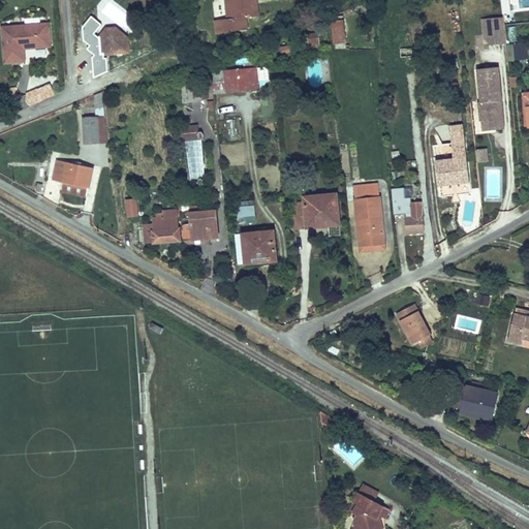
[(225,0),(227,20),(215,21),(217,34),(247,31),(246,19),(252,18),(250,0),(225,0)]
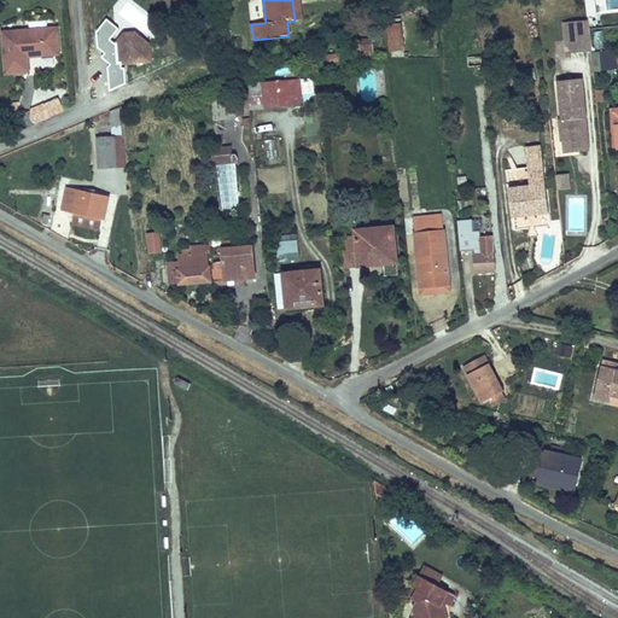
[(302,19),(299,0),(292,0),(295,21),(302,19)]
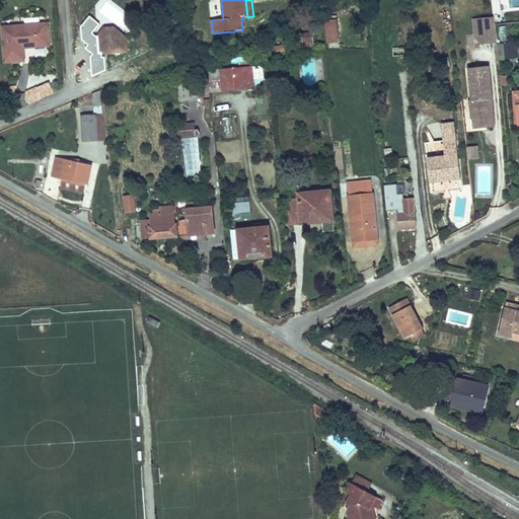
[(492,0),(493,14),(501,13),(500,0),(492,0)]
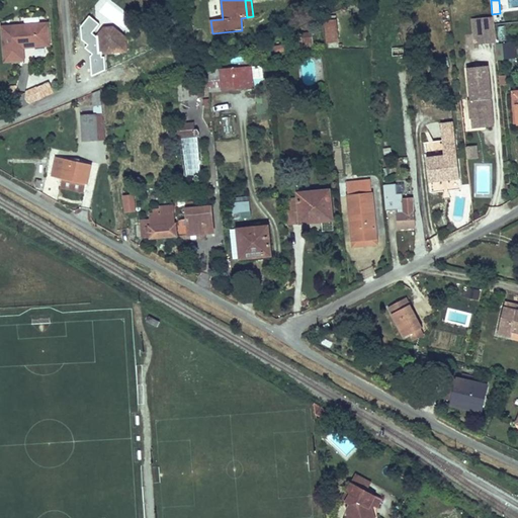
[(326,18),(328,42),(339,41),(336,16),(328,16),(328,18),(326,18)]
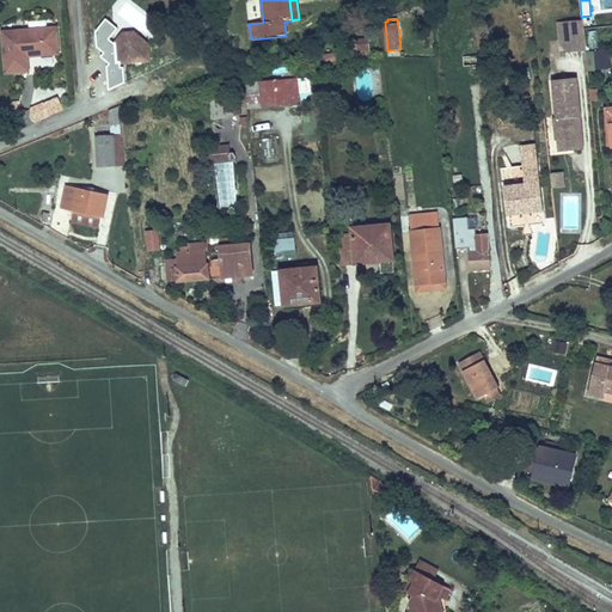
[(573,36),(574,51),(586,50),(582,20),(561,23),(562,37),(573,36)]
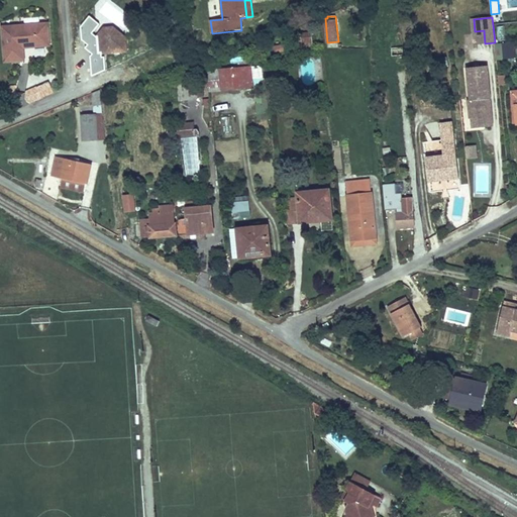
[(13,30),(12,26),(3,27),(5,61),(24,60),(23,46),(49,44),(47,23),(20,26),(21,30),(13,30)]
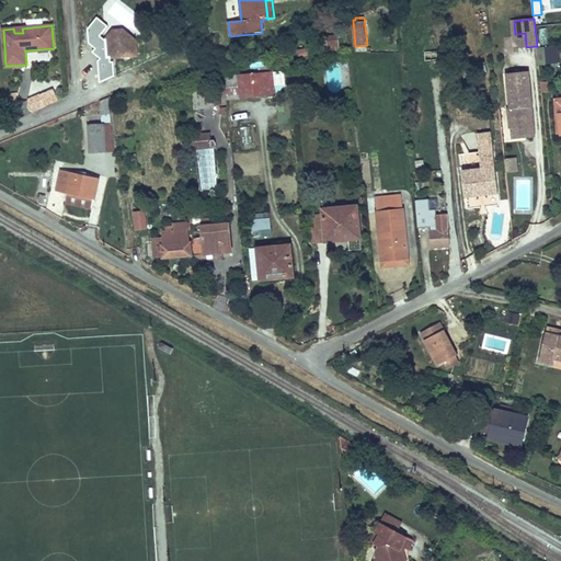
[(113,31),(105,41),(115,39),(115,43),(126,42),(130,36),(123,30),(113,31)]
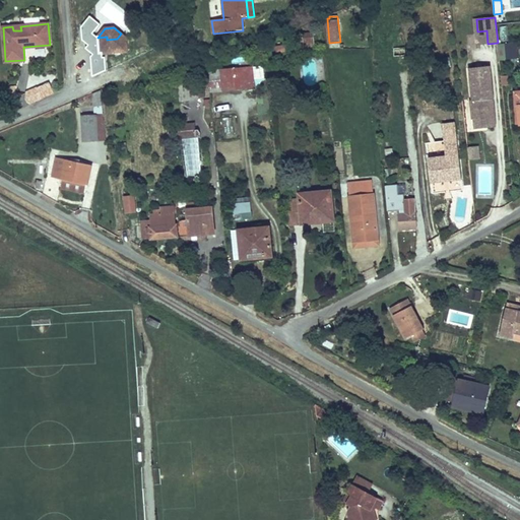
[(478,44),(488,44),(486,30),(477,31),(478,44)]
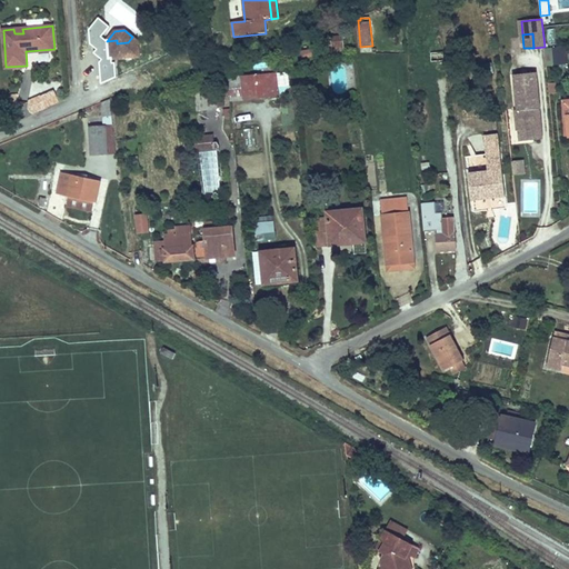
[(117,40),(107,41),(109,59),(139,57),(138,41),(132,37),(128,42),(117,43),(117,40)]
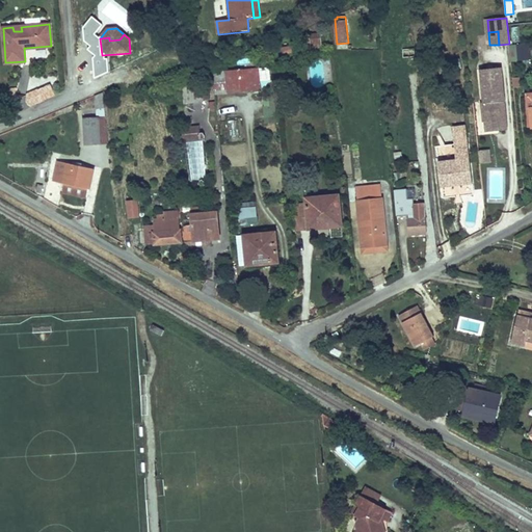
[(307,49),(322,47),(321,34),(306,35),(307,49)]
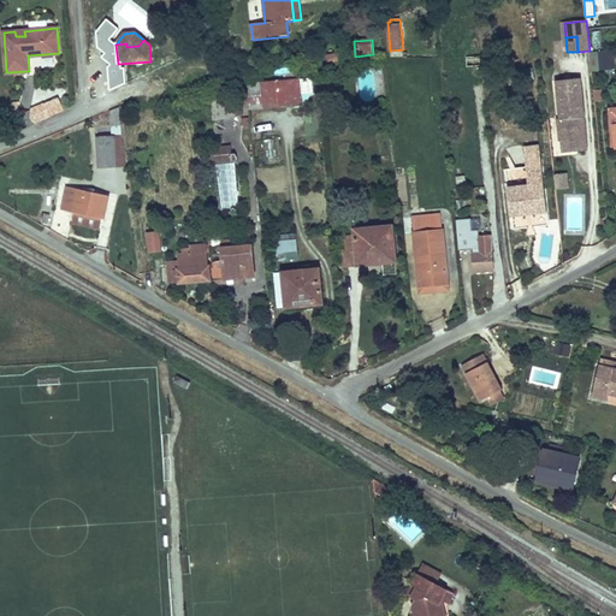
[(614,67),(612,52),(591,54),(592,70),(614,67)]
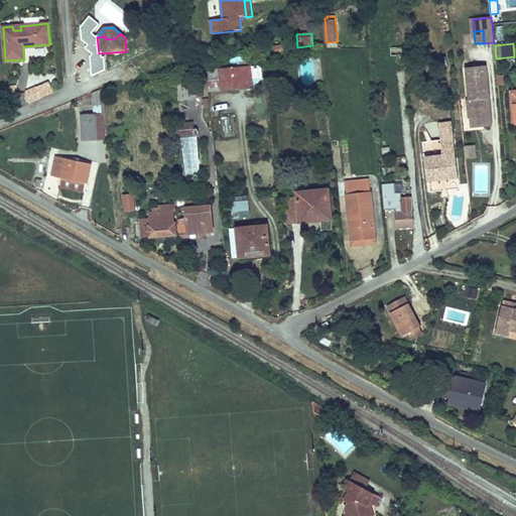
[(283,44),(274,45),(275,52),(284,51),(283,44)]
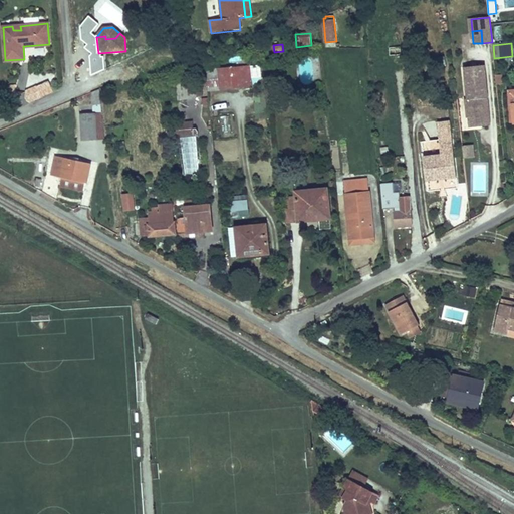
[(397,55),(401,55),(401,47),(390,47),(391,55),(397,55)]
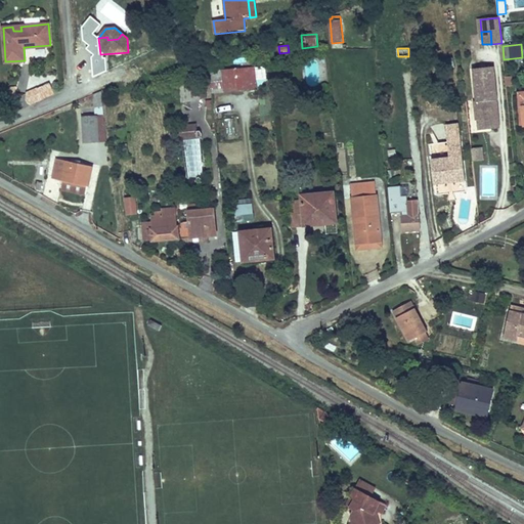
[(212,92),(224,91),(222,70),(221,62),(210,68),(212,92)]
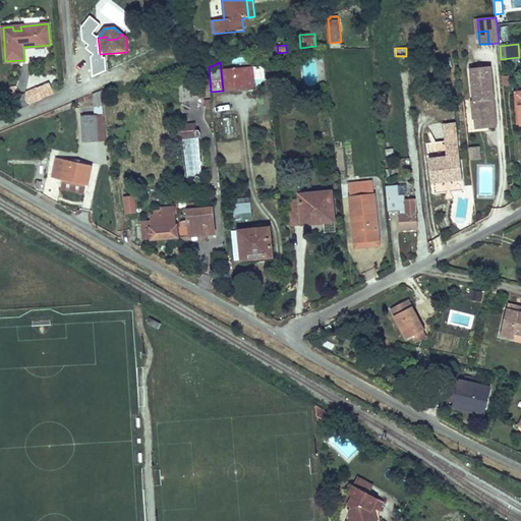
[(221,69),(223,91),(225,91),(225,92),(246,90),(246,89),(255,88),(253,66),(221,69)]
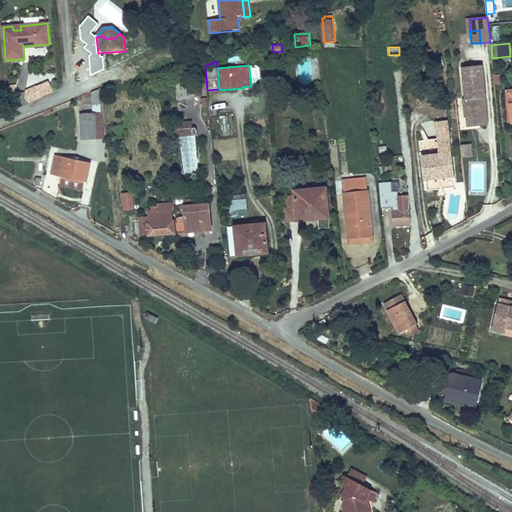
[(474,66),(470,66),(463,67),(466,99),(465,99),(467,117),(477,116),(478,125),(478,126),(488,125),(482,65),(474,66)]
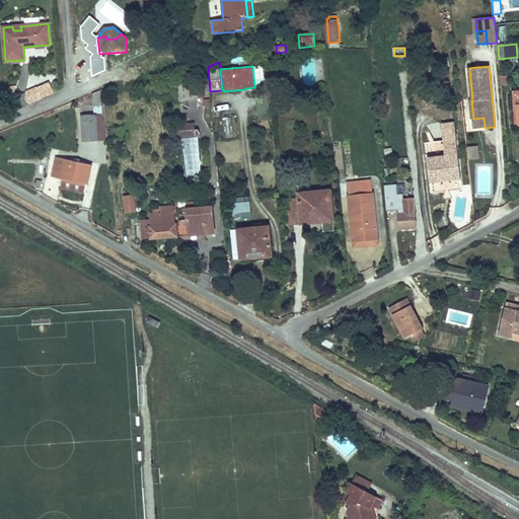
[(43,97),(38,87),(26,92),(25,95),(25,98),(26,101),(29,103),(43,97)]
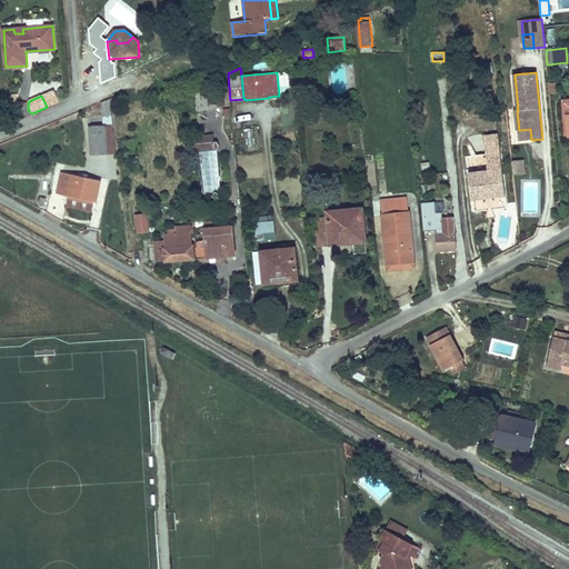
[(110,99),(102,102),(103,117),(112,116),(110,99)]
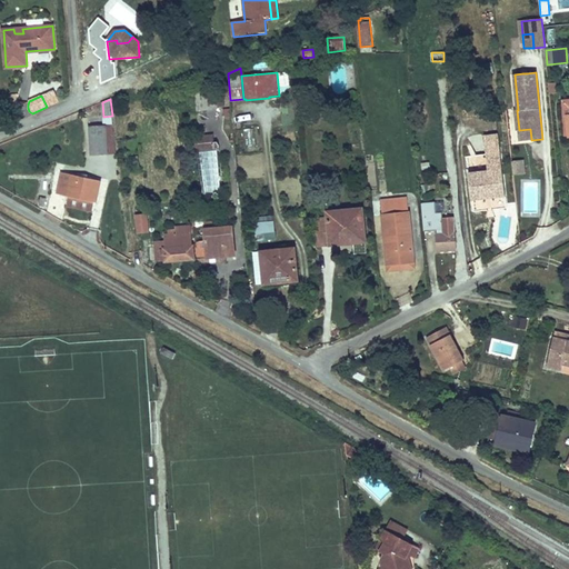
[(113,125),(112,116),(103,117),(105,126),(113,125)]
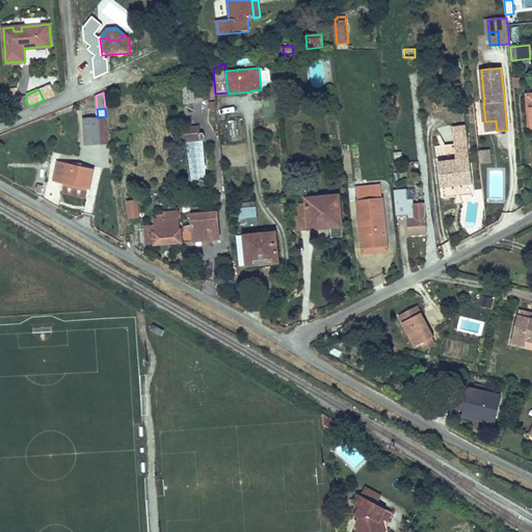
[(99,118),(83,118),(85,144),(100,143),(99,118)]
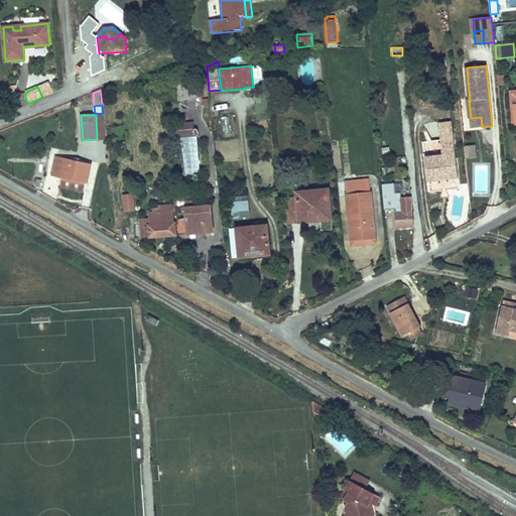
[(472,127),(482,126),(481,117),(471,118),(472,127)]
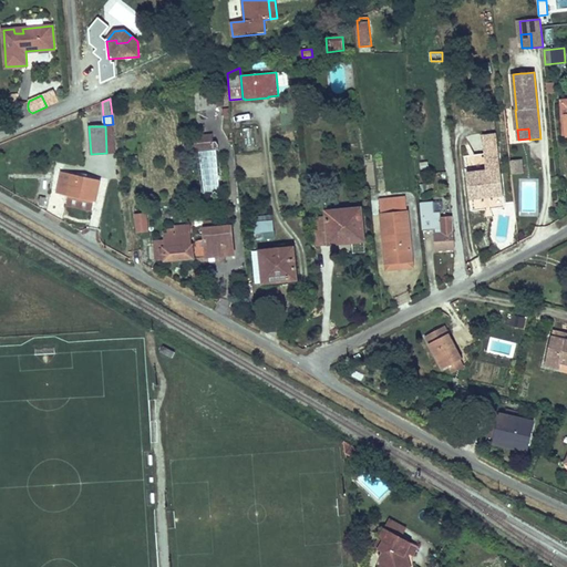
[(483,136),(485,154),(498,152),(496,135),(483,136)]
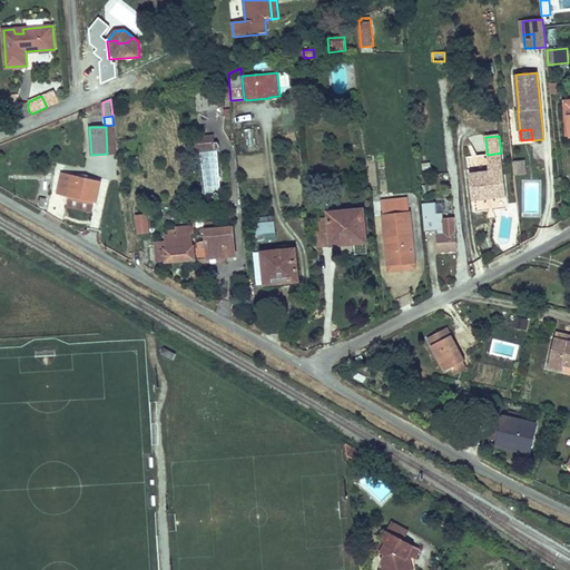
[(216,149),(215,143),(214,137),(184,139),(185,151),(216,149)]
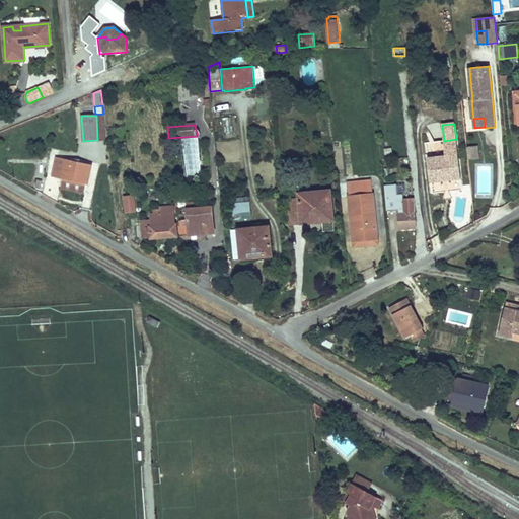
[(448,176),(448,180),(461,178),(456,139),(444,141),(426,143),(431,182),(444,180),(443,177),(448,176)]
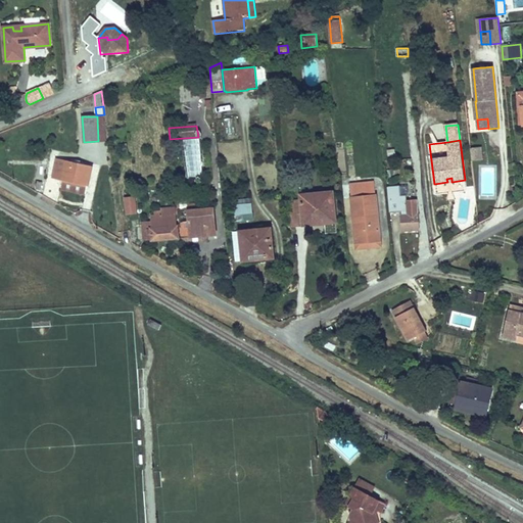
[(481,149),(471,151),(472,161),(482,159),(481,149)]
